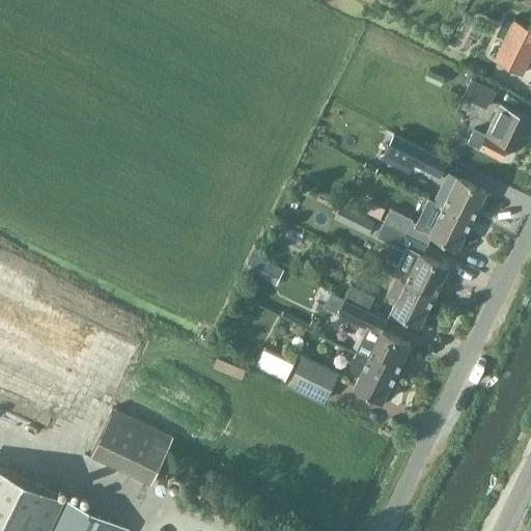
[(530,26),(514,18),(495,58),(523,72),(530,54),(530,26)]
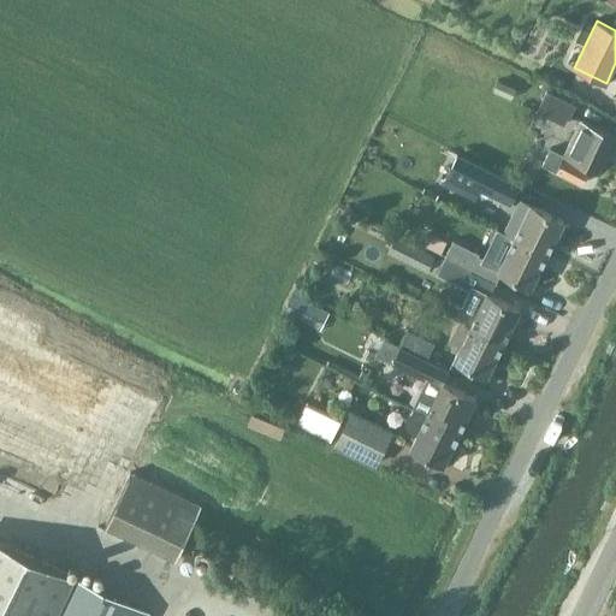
[(496,80),(491,90),(509,99),(514,88),(496,80)]
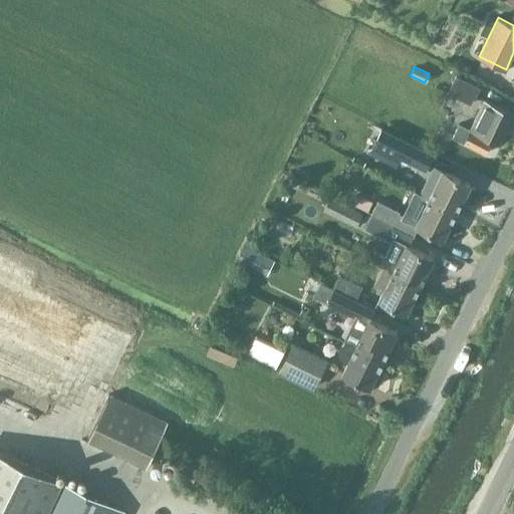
[(455,75),(446,92),(470,103),(480,87),(455,75)]
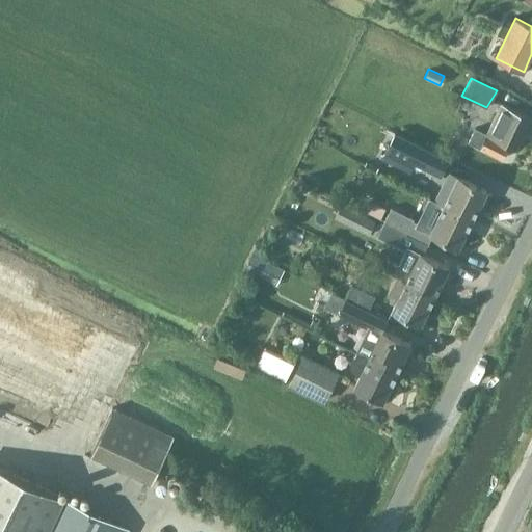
[(508,144),(514,148),(530,117),(500,102),(485,133),(475,127),(468,141),(501,158),(508,144)]
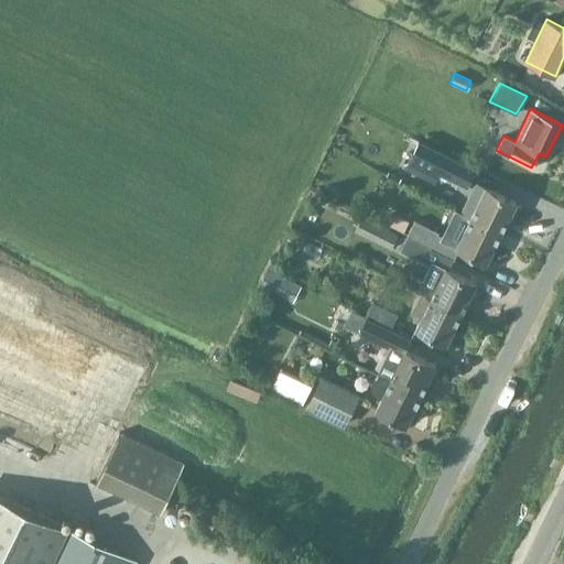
[(420,141),(412,158),(467,185),(476,169),(420,141)]
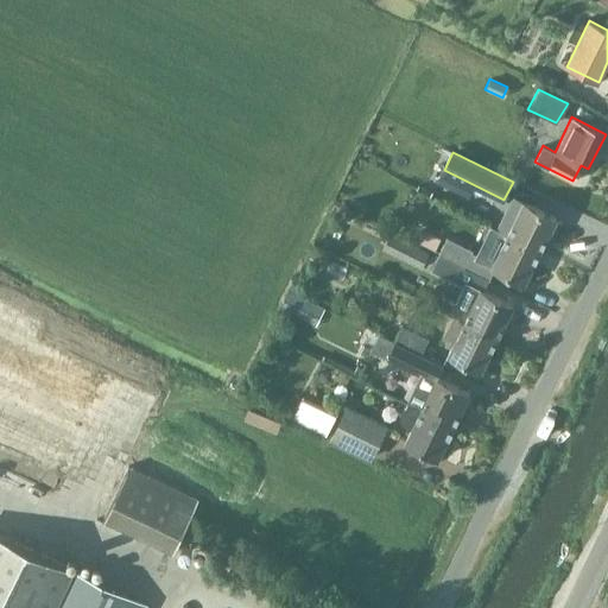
[(512,196),(496,228),(539,249),(556,217),(512,196)]
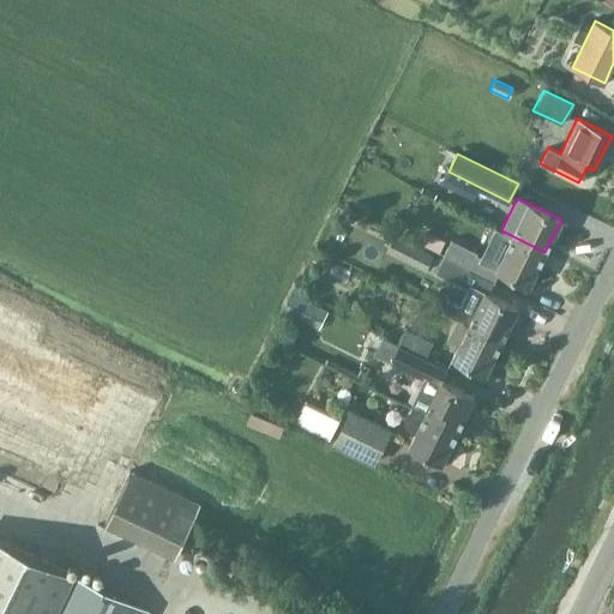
[(503,252),(497,264),(494,268),(500,270),(529,284),(545,252),(501,230),(493,247),(503,252)]
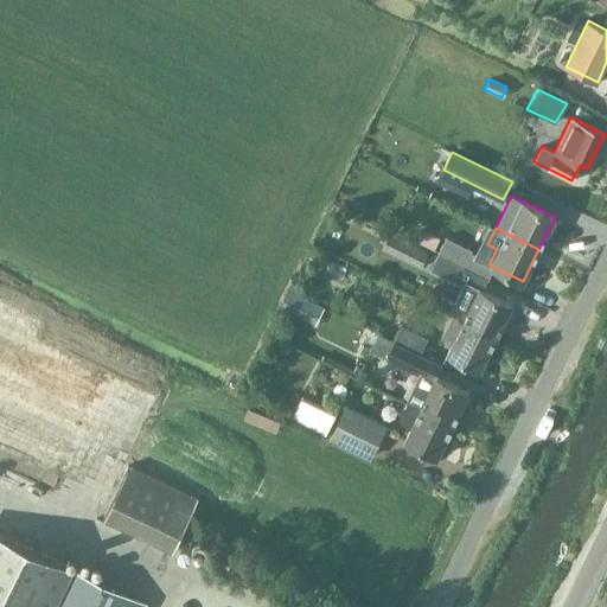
[(494,267),(489,264),(491,261),(472,253),(473,250),(446,237),(429,270),(475,292),(478,287),(483,291),(494,267)]
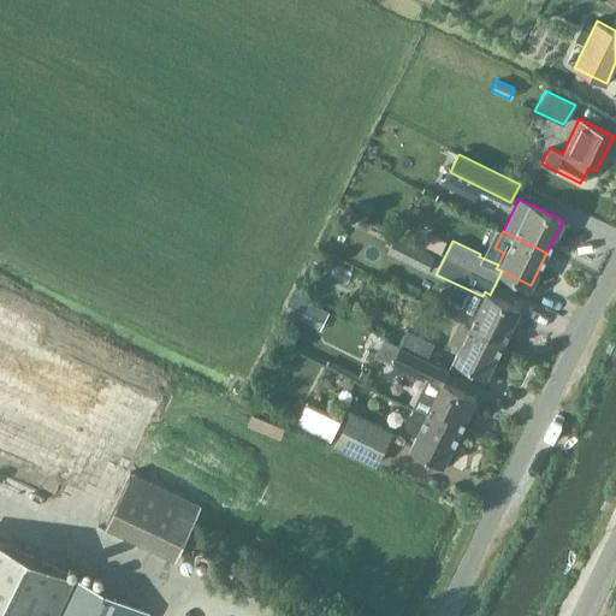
[(413,243),(406,259),(427,268),(434,254),(413,243)]
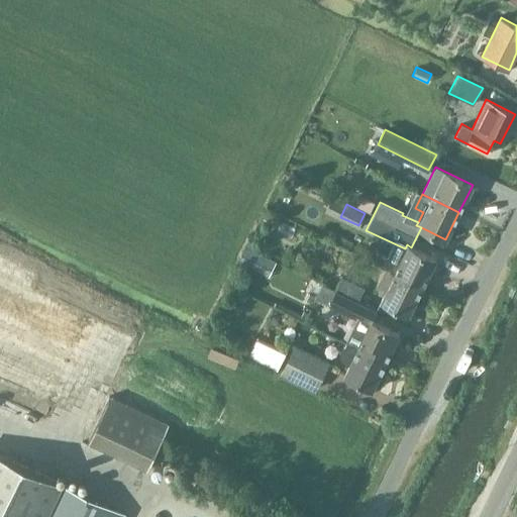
[(436,260),(411,247),(407,244),(405,248),(393,243),(387,255),(390,257),(385,268),(394,272),(393,273),(423,287),(436,260)]
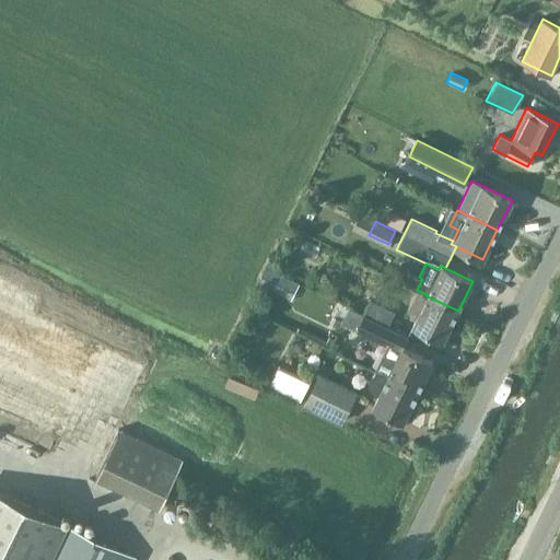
[(257,284),(290,300),(296,284),(265,268),(257,284)]
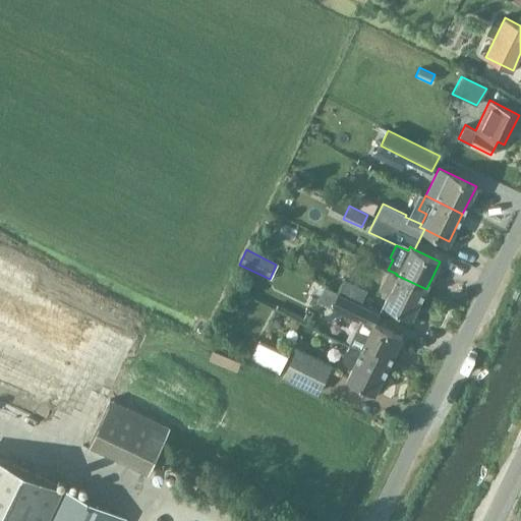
[(412,316),(426,289),(396,275),(397,274),(388,270),(379,287),(388,292),(383,302),(412,316)]
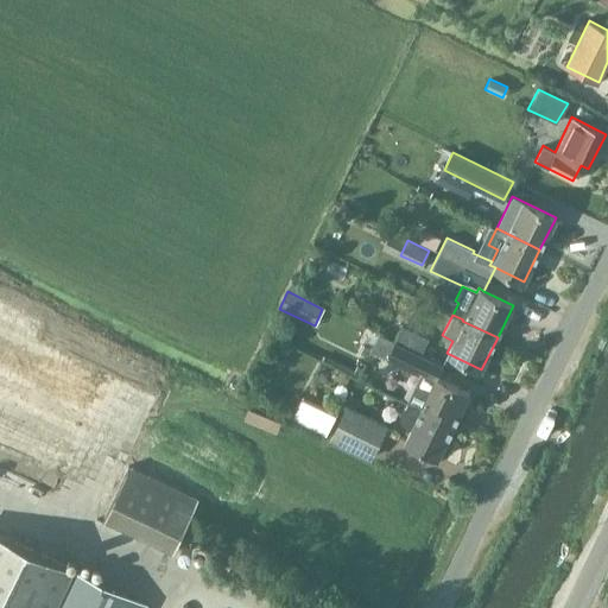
[(0,442),(107,493),(152,397),(0,324),(0,442)]
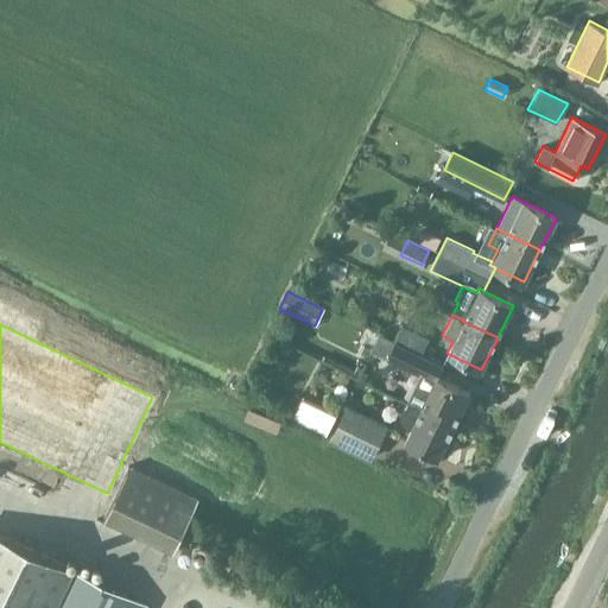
[(403,325),(394,341),(420,354),(429,339),(403,325)]
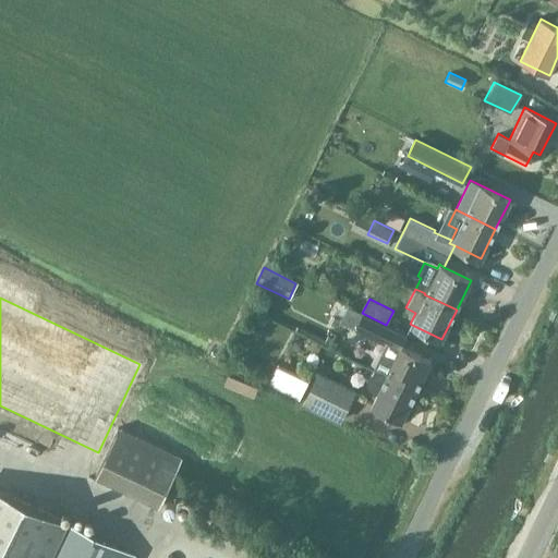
[(354,329),(385,344),(373,367),(416,389),(431,360),(401,346),(405,335),(386,325),(362,313),(348,306),(340,322),(354,328),(354,329)]
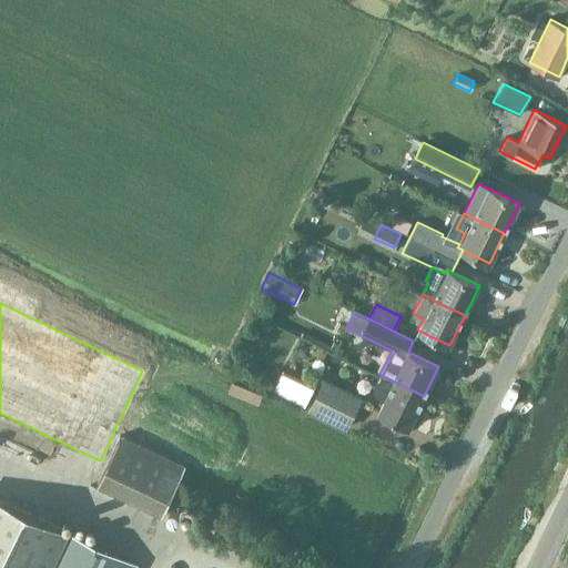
[(281,373),(272,391),(304,407),(313,388),(281,373)]
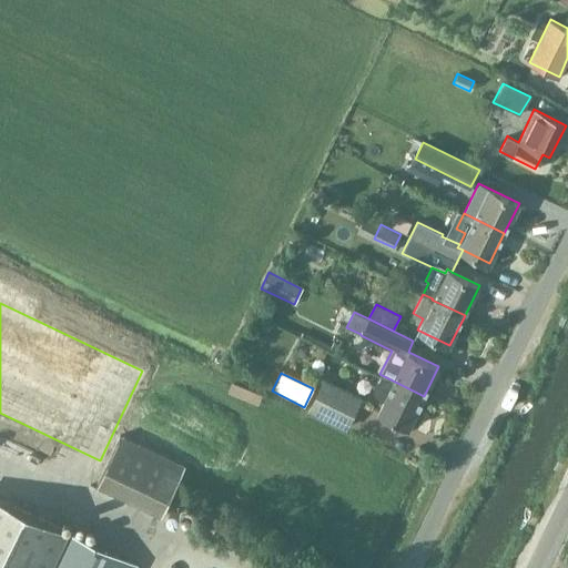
[(416,413),(424,396),(379,374),(379,375),(381,375),(378,379),(376,378),(374,383),(373,388),(375,394),(378,398),(383,401),(377,411),(409,426),(413,427),(417,426),(421,419),(421,415),(416,413)]
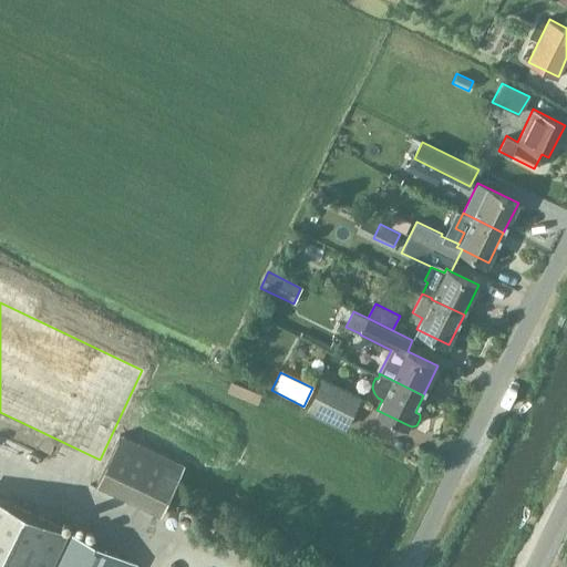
[(361,397),(322,377),(306,410),(346,429),(361,397)]
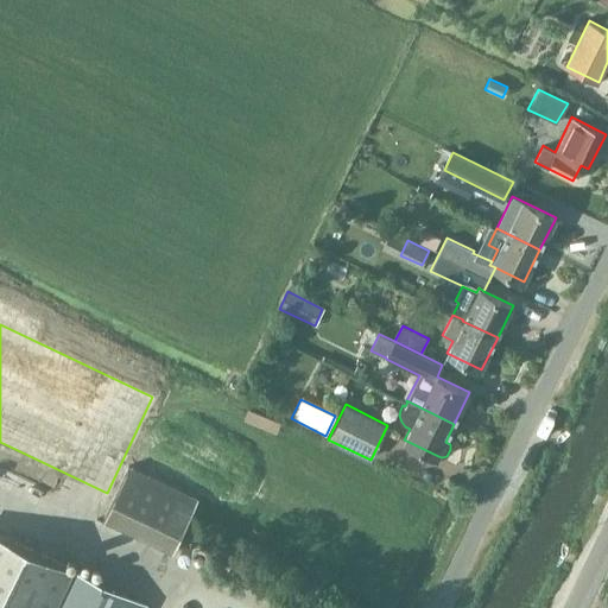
[(128,466),(103,519),(172,552),(198,499),(128,466)]
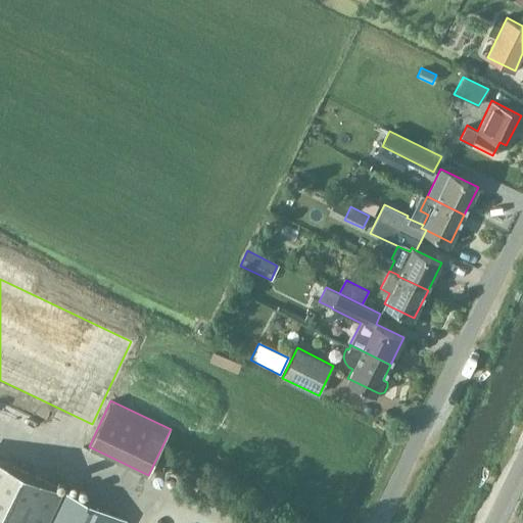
[(0,522),(126,522),(127,520),(66,491),(0,459),(0,522)]
